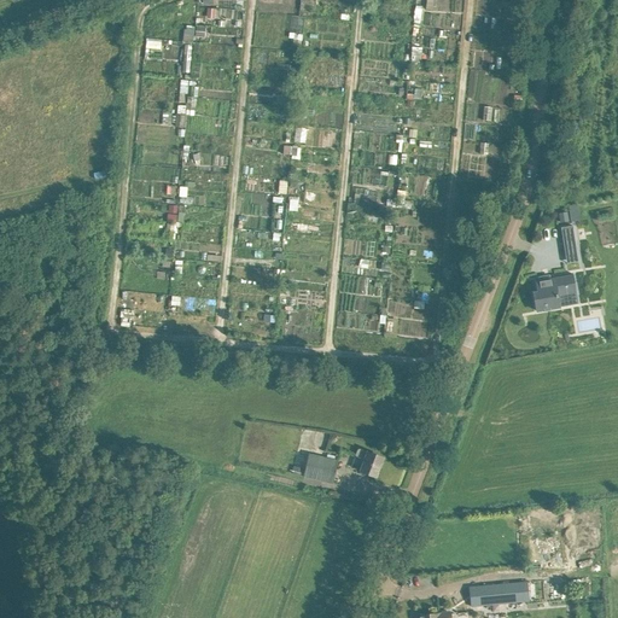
[(185,24),(180,71),(190,73),(194,25),(185,24)]
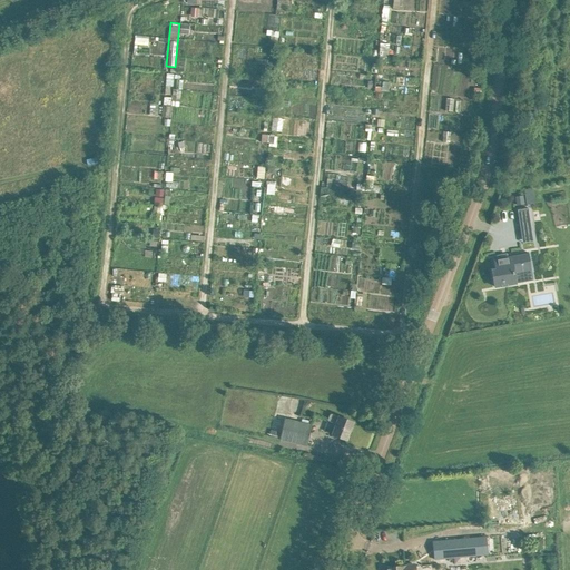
[(179,33),(189,35),(192,23),(182,22),(179,33)]
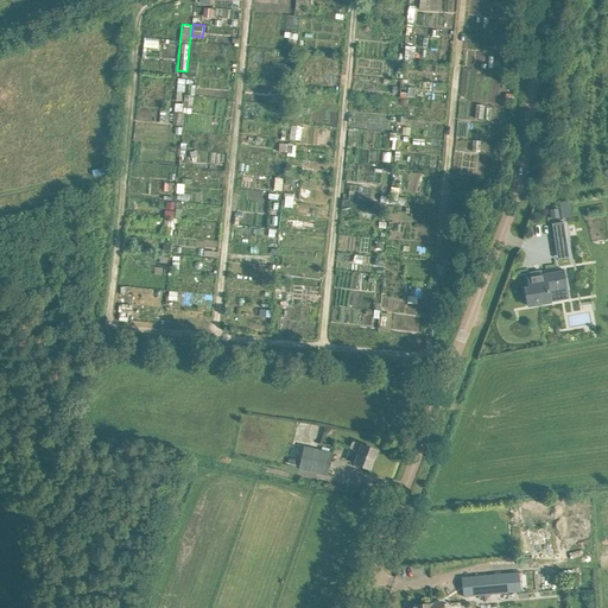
[(173,124),(182,125),(184,102),(183,102),(185,78),(178,77),(173,124)]
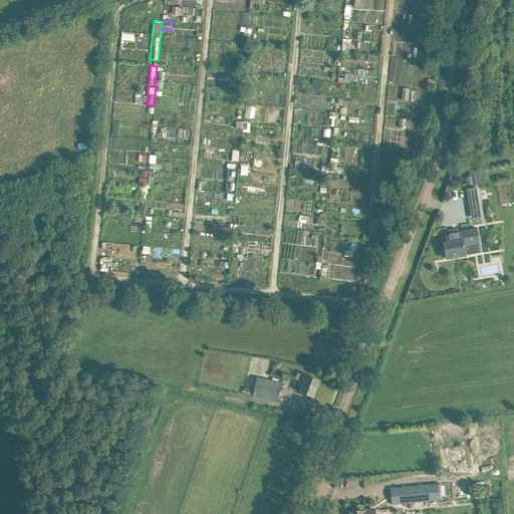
[(254,118),(256,105),(246,104),(244,116),(254,118)]
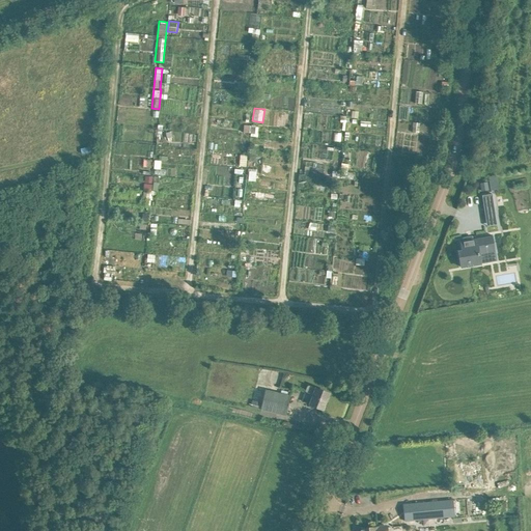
[(244,133),(258,134),(259,124),(244,124),(244,133)]
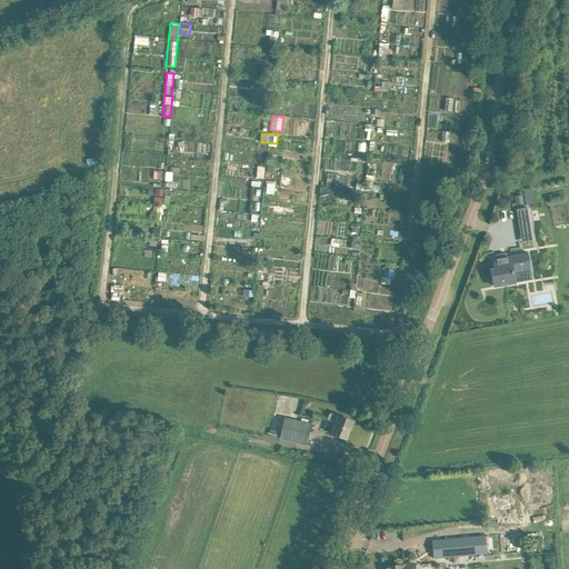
[(532,187),(525,188),(527,203),(535,202),(532,187)]
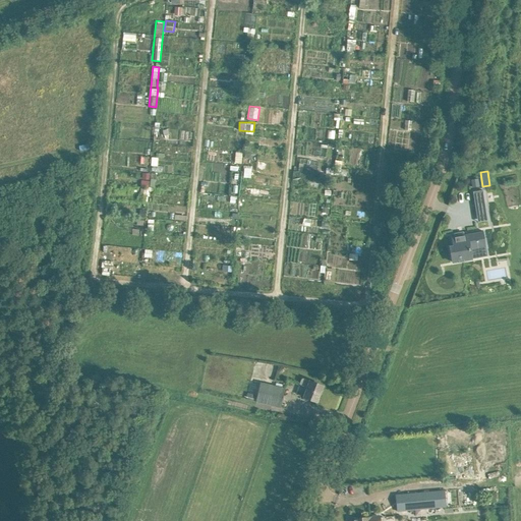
[(482,190),(473,191),(476,214),(486,212),(482,190)]
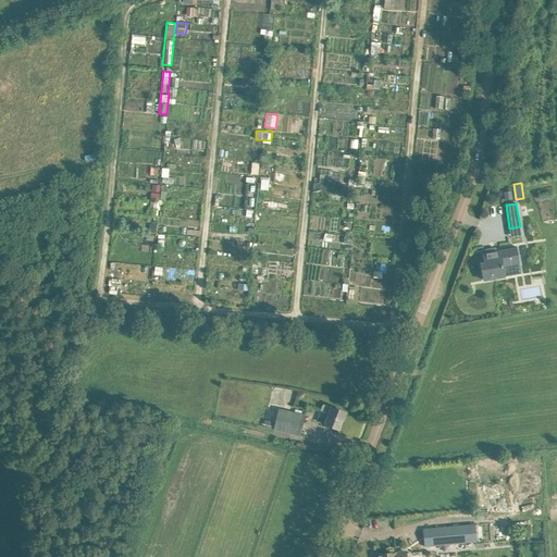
[(485,263),(481,264),(484,281),(504,277),(503,268),(516,265),(514,248),(499,250),(483,254),(485,263)]
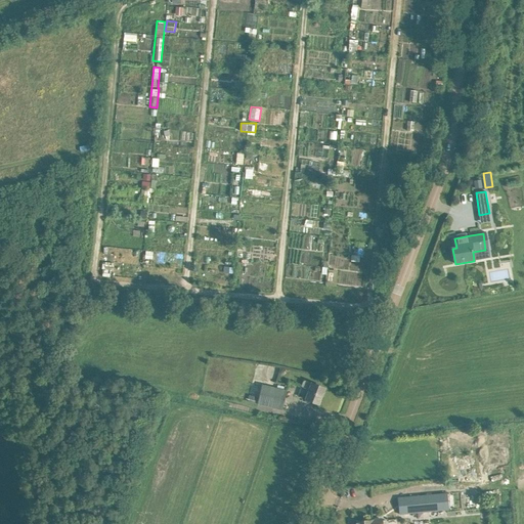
[(135,273),(137,250),(104,247),(102,275),(111,276),(113,263),(129,264),(128,273),(135,273)]
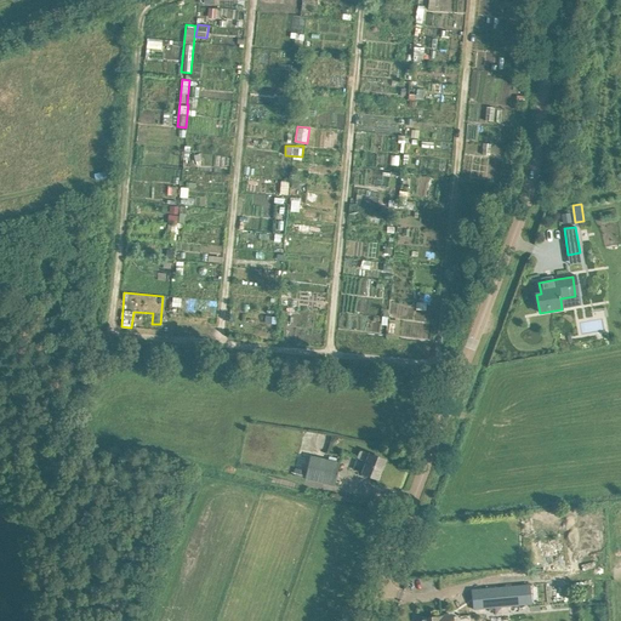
[(383,331),(383,315),(351,315),(351,330),(383,331)]
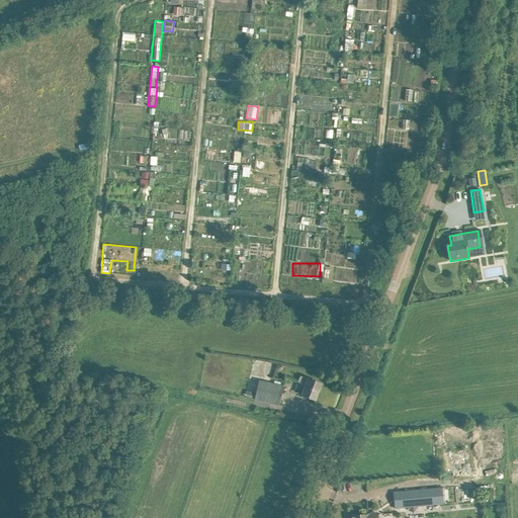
[(334,281),(334,267),(323,266),(322,281),(334,281)]
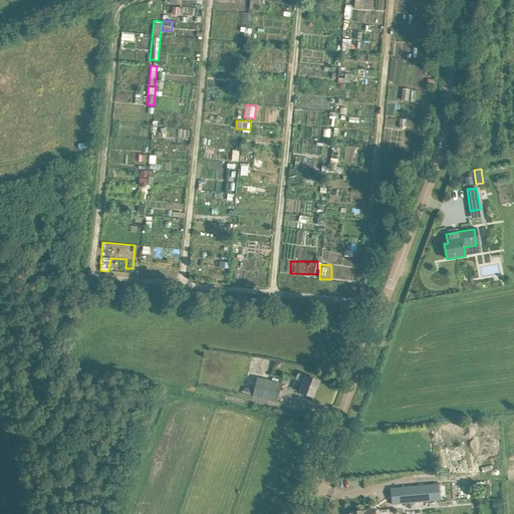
[(318,380),(306,375),(305,375),(297,372),(295,379),(303,382),(299,392),(312,397),(318,380)]
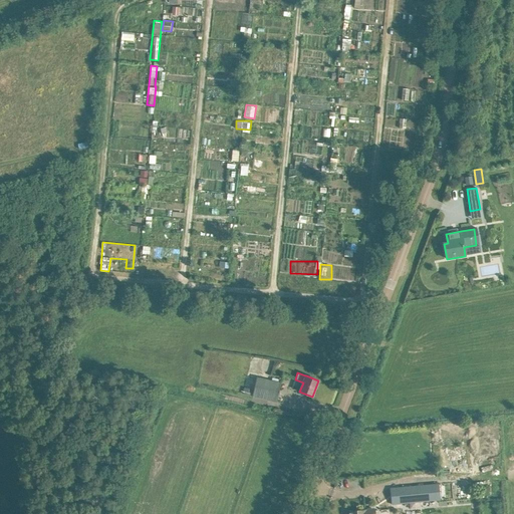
[(253,396),(267,399),(276,402),(280,383),(271,381),(257,378),(247,375),(243,394),(253,396)]
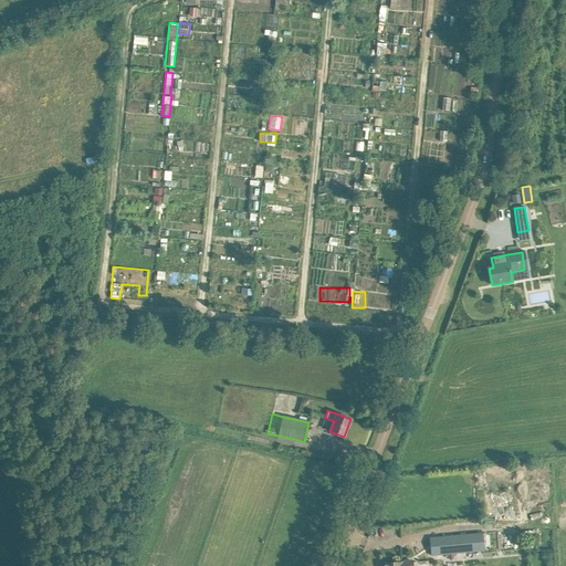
[(483,469),(485,523),(530,521),(527,468),(483,469)]
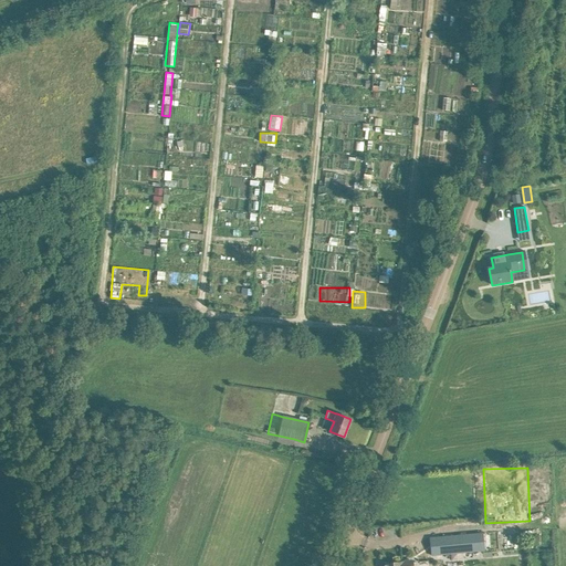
[(438,555),(449,554),(482,551),(480,532),(447,536),(436,537),(438,555)]
